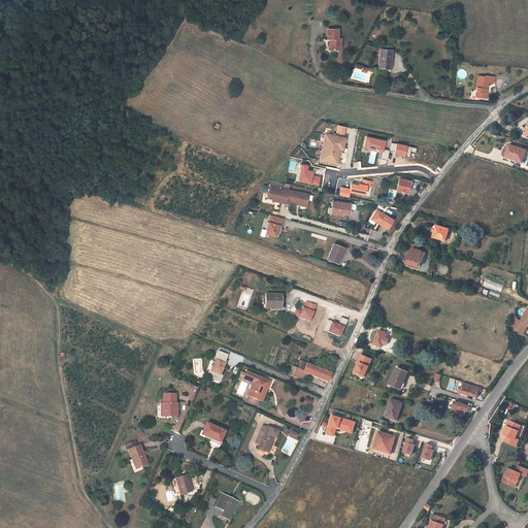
[(329,50),(341,50),(341,39),(338,39),(338,29),(327,29),(326,39),(329,39),(329,50)]
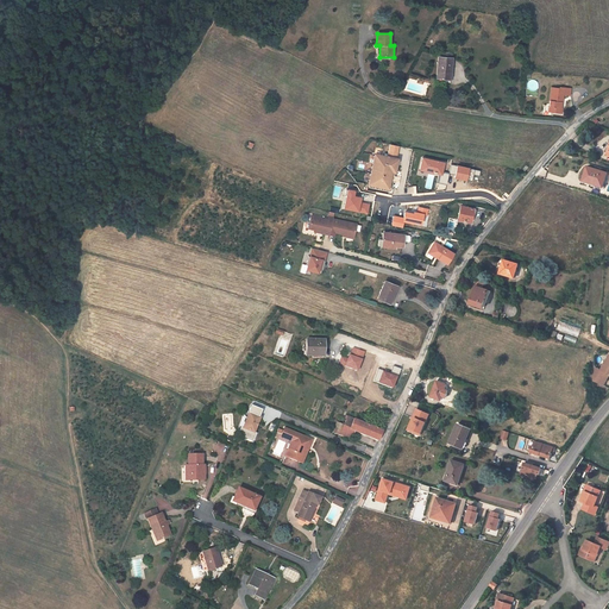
[(437,79),(450,80),(452,58),(451,58),(451,54),(441,52),(441,57),(438,57),(437,79)]
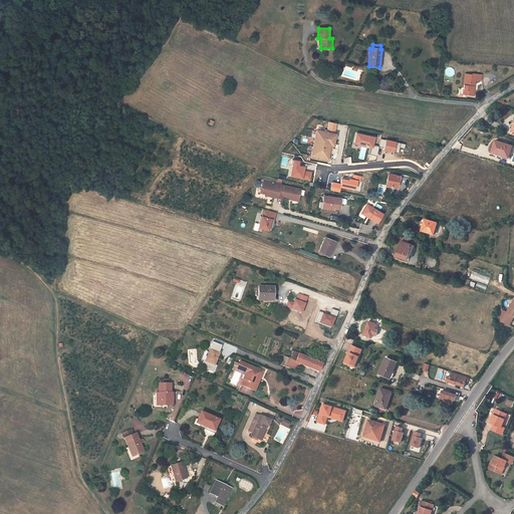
[(466,74),(464,90),(467,91),(467,95),(475,95),(475,91),(474,91),(474,84),(476,84),(476,80),(481,81),(482,75),(473,74),(473,75),(466,74)]
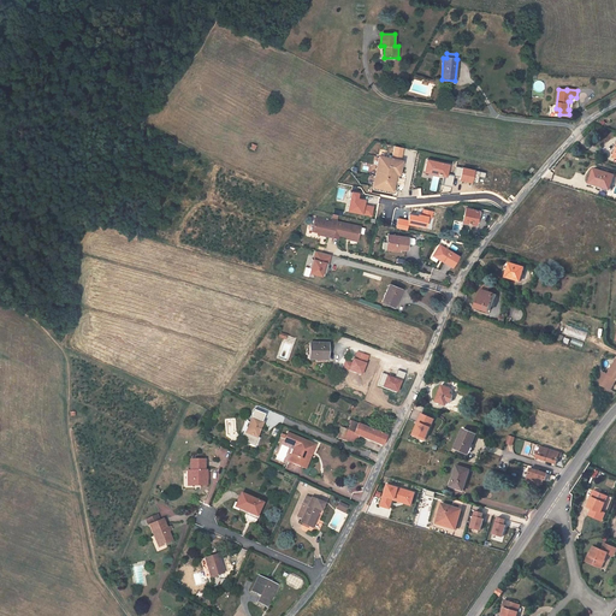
[(392,159),(402,161),(404,149),(395,147),(392,159)]
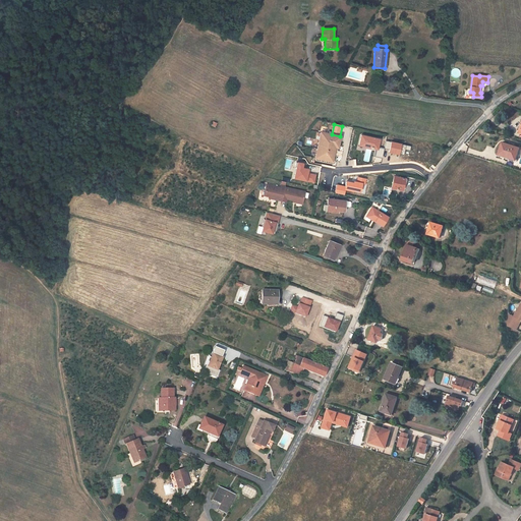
[(315,158),(315,159),(316,160),(332,163),(334,163),(335,163),(340,136),(332,134),(321,132),(315,158)]
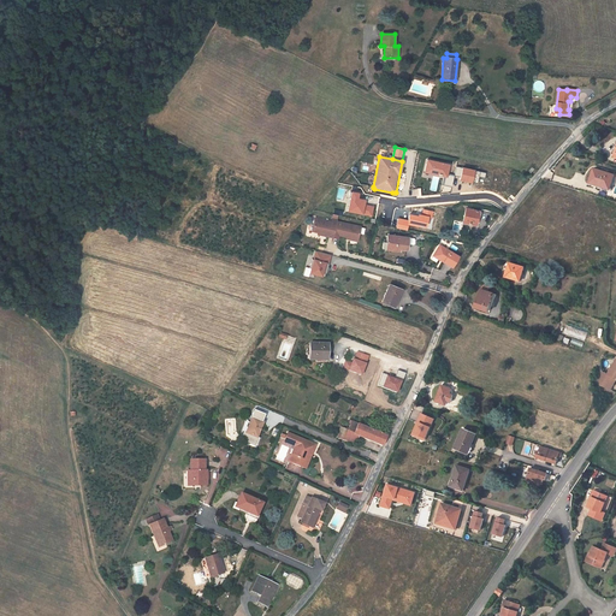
[(425,171),(425,172),(440,176),(440,175),(445,176),(444,185),(451,187),(454,176),(446,175),(448,165),(427,160),(425,171)]
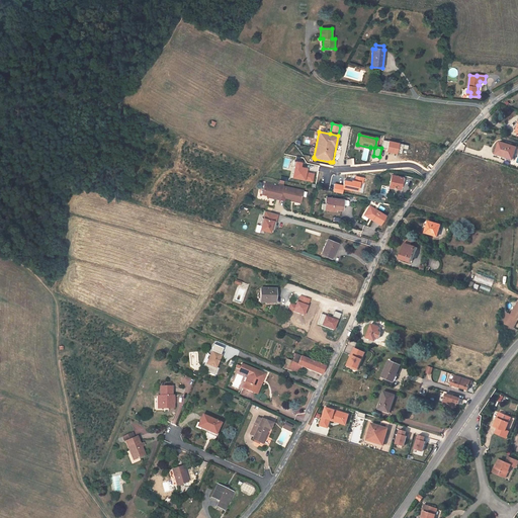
[(408,146),(383,140),(381,148),(386,149),(386,151),(401,154),(402,149),(407,150),(408,146)]
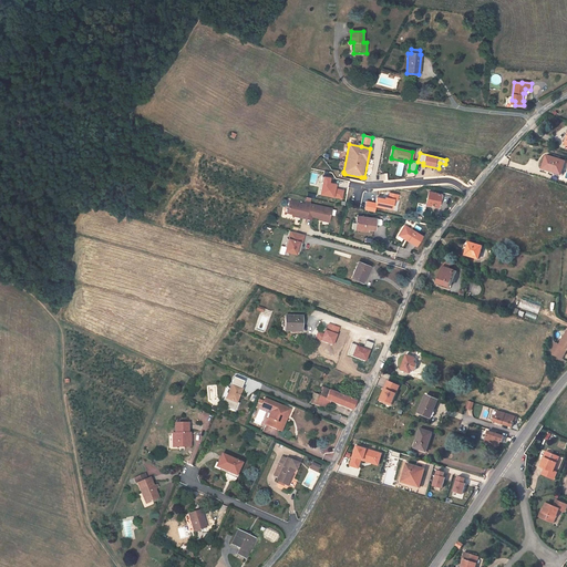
[(562,173),(565,162),(546,156),(542,169),(553,173),(553,171),(562,173)]
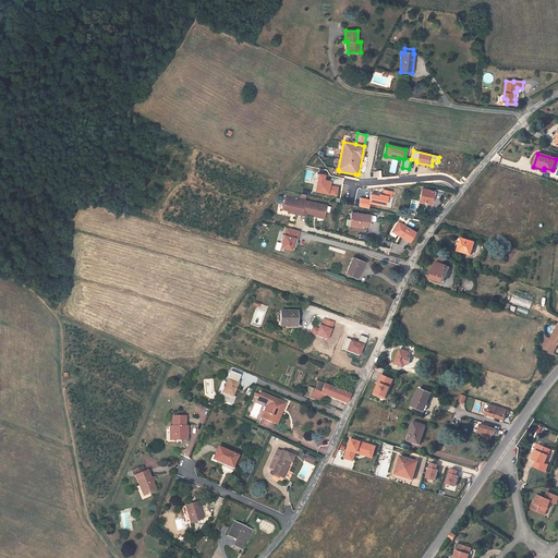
[(325,174),(319,173),(316,191),(337,194),(338,187),(330,185),(331,181),(324,180),(325,174)]
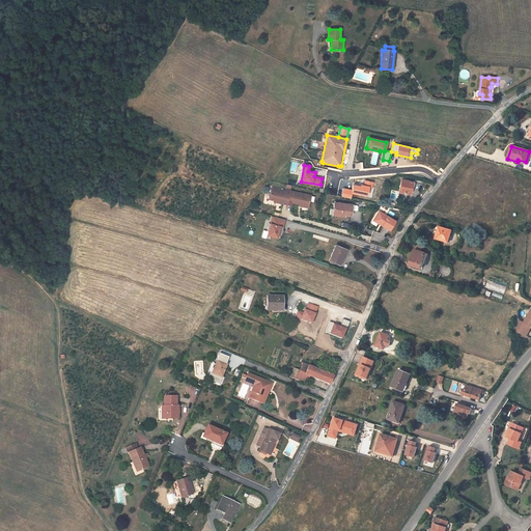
[(411,186),(412,183),(401,179),(398,192),(410,194),(411,186)]
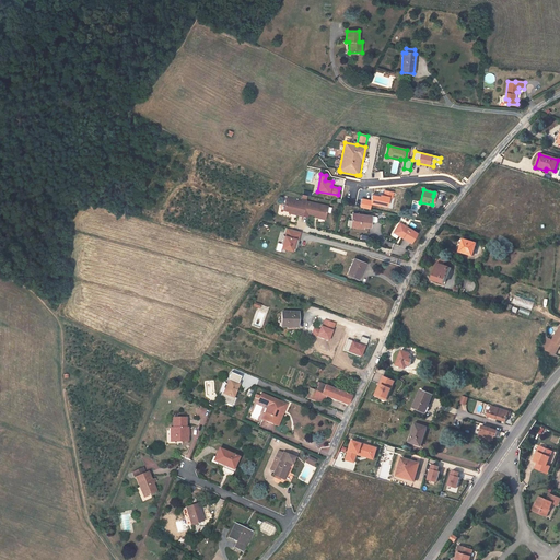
[(381,197),(372,195),(371,200),(362,199),(361,208),(370,209),(371,203),(378,206),(378,205),(387,206),(388,197),(392,198),(393,193),(385,190),(384,196),(381,195),(381,197)]
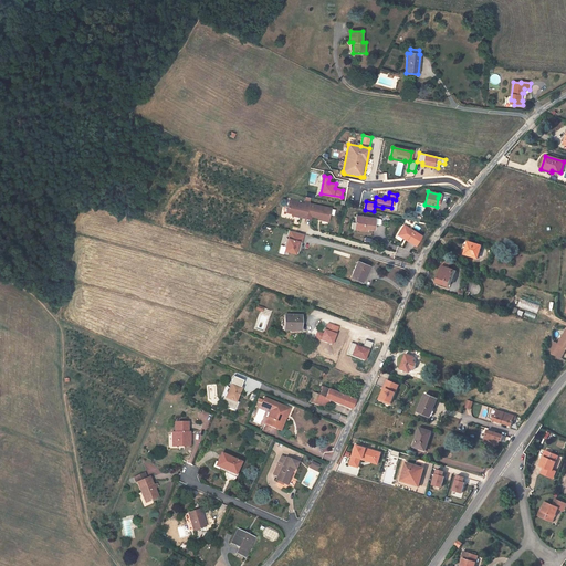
[(304,205),(289,201),(286,212),(292,215),(302,217),(301,218),(306,219),(311,220),(311,217),(318,219),(328,221),(332,209),(314,205),(313,207),(308,206),(304,205)]
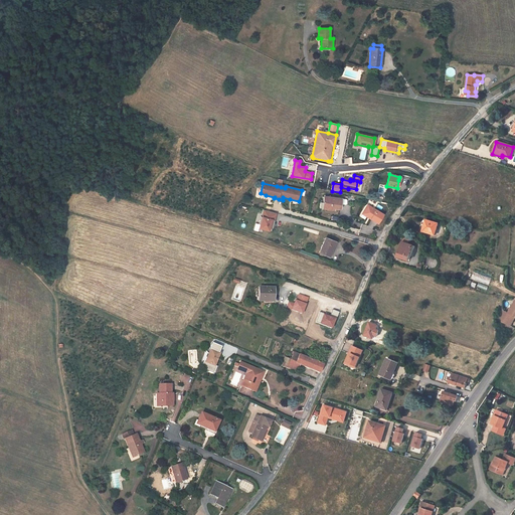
[(323,203),(322,208),(328,209),(329,207),(340,209),(340,204),(345,205),(346,204),(346,200),(341,199),(324,197),(323,203)]
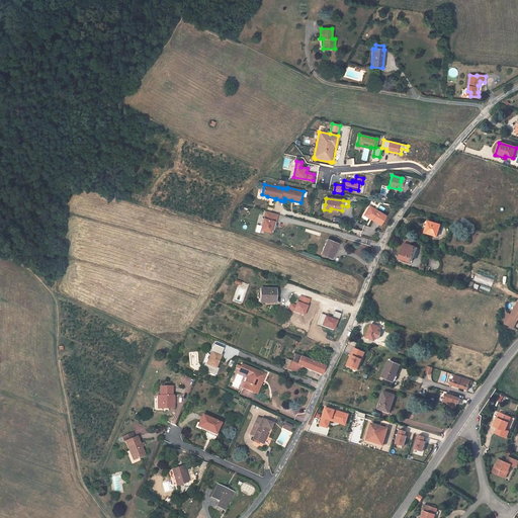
[(370,206),(365,213),(373,219),(372,221),(380,225),(385,216),(370,206)]
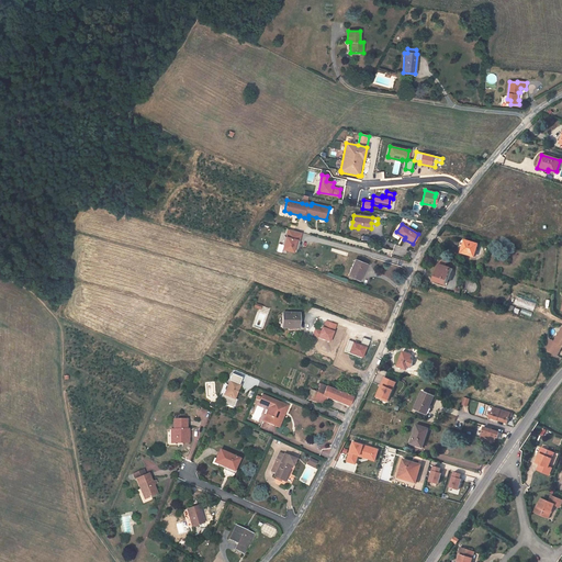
[(302,233),(288,229),(285,237),(284,236),(282,245),(283,245),(288,246),(287,250),(293,251),(294,248),(298,249),(300,240),(302,233)]
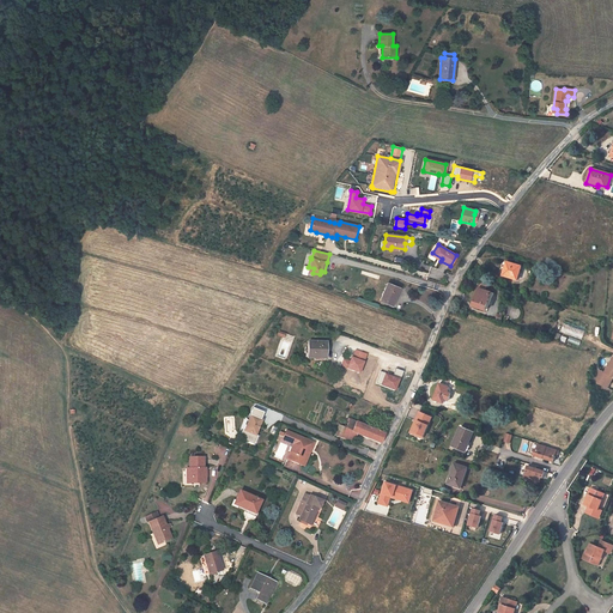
[(517,280),(521,266),(507,262),(503,275),(517,280)]
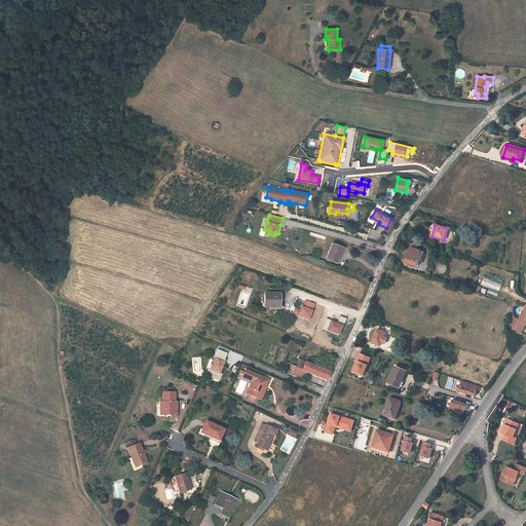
[(342,247),(332,242),(326,258),(336,262),(342,247)]
